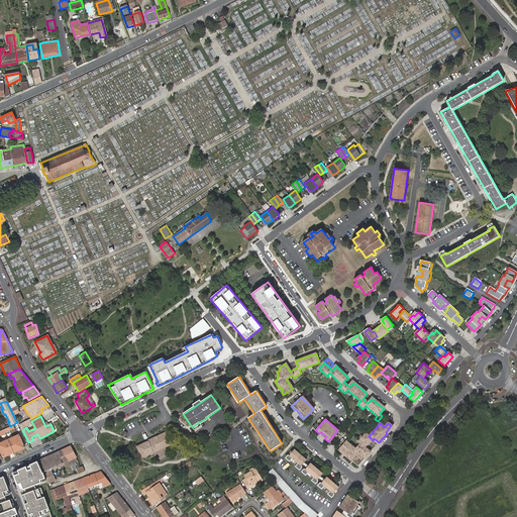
[(0,434),(14,428),(13,425),(0,431),(0,434)]
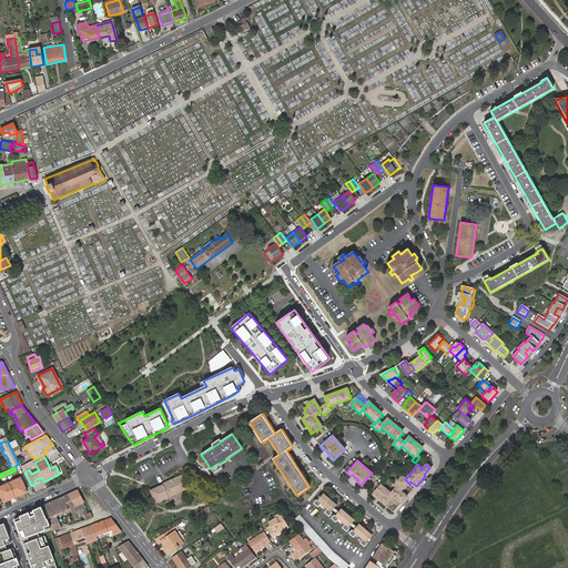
[(184,474),(150,490),(155,503),(190,487),(184,474)]
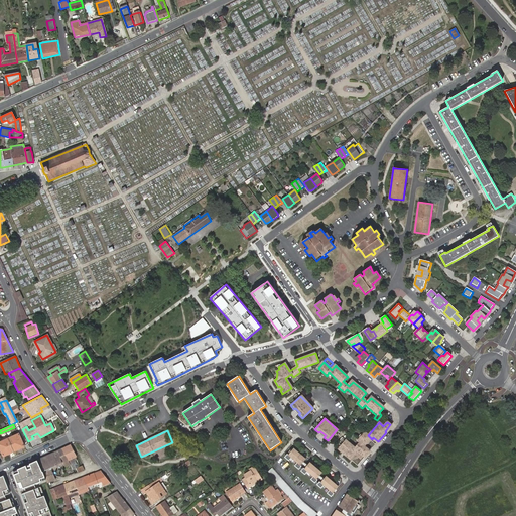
[(369,439),(375,444),(378,441),(373,437),(372,439),(368,435),(365,432),(364,434),(369,439)]
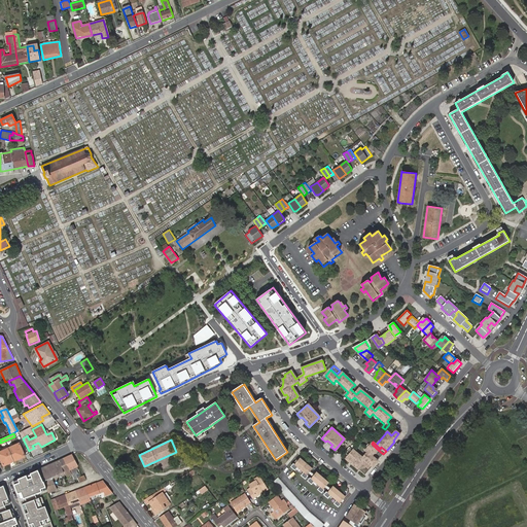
[(0,457),(4,465),(25,456),(19,444),(0,452),(0,457)]
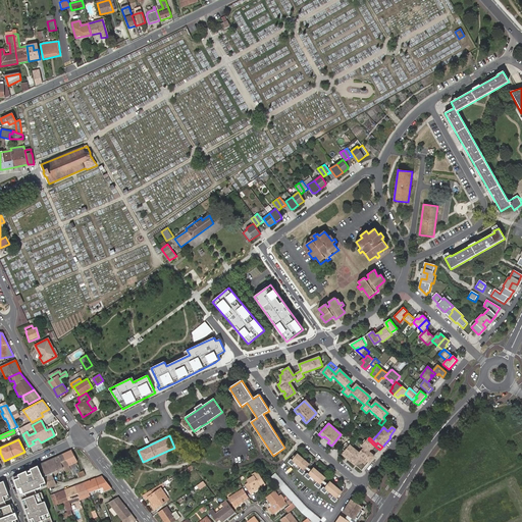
[(359,454),(349,446),(342,455),(346,458),(347,456),(350,458),(348,460),(354,465),(357,463),(363,463),(364,464),(367,461),(368,462),(373,457),(368,452),(373,445),(368,439),(367,440),(366,439),(363,441),(362,445),(362,446),(362,447),(364,448),(359,454)]
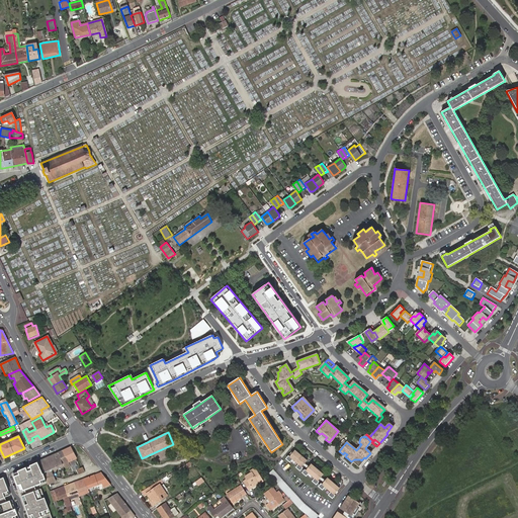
[(69,461),(75,458),(74,455),(75,455),(74,452),(72,452),(70,447),(63,450),(69,461)]
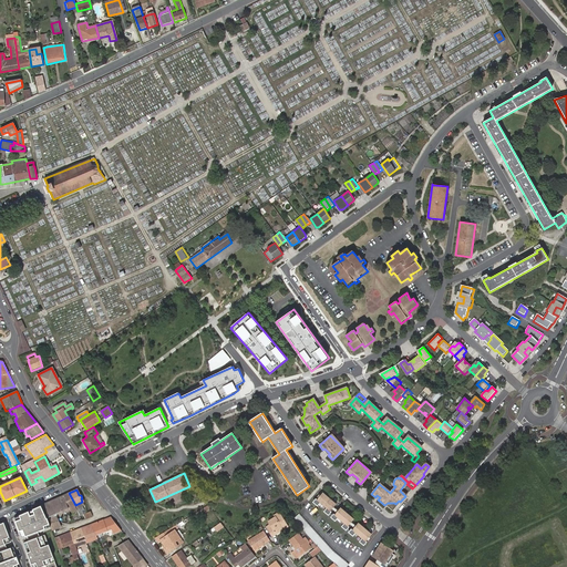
[(337,504),(331,500),(333,497),(329,494),(328,496),(322,492),(317,500),(316,498),(312,502),(318,506),(318,505),(325,511),(323,512),(328,515),(331,512),(330,511),(337,504)]
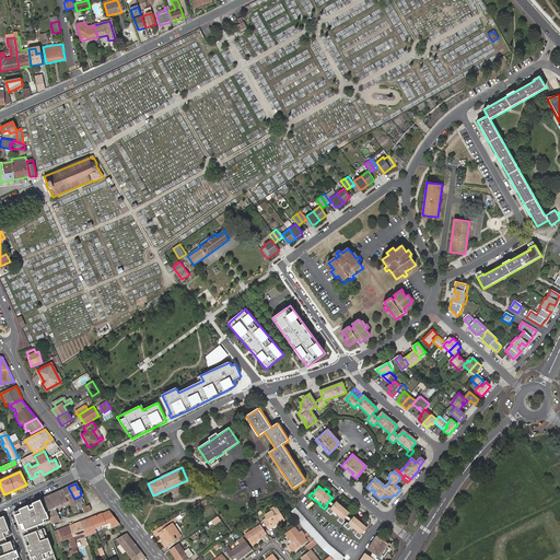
[(74,499),(68,487),(41,499),(47,512),(50,521),(51,524),(61,521),(56,508),(72,500),(72,502),(76,501),(74,499)]
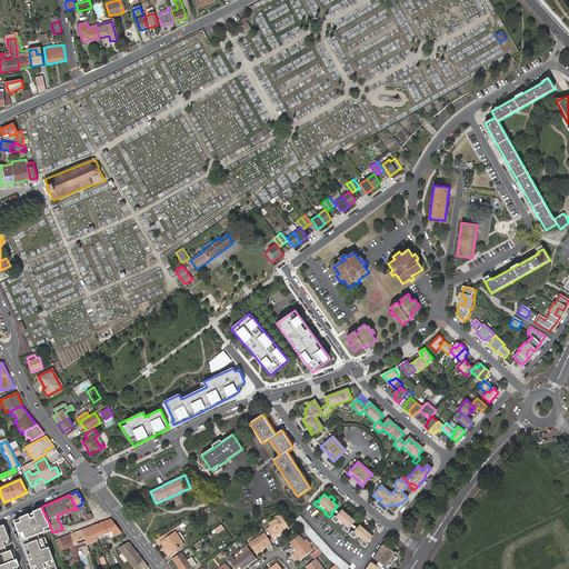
[(51,529),(41,507),(15,520),(22,539),(28,538),(31,543),(25,547),(32,568),(57,568),(45,538),(39,540),(37,535),(51,529)]
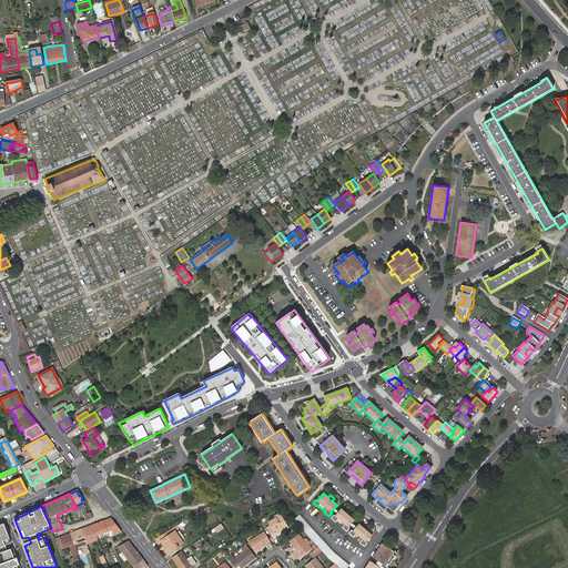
[(351,516),(352,514),(347,510),(346,513),(342,508),(335,516),(334,515),(331,518),(335,523),(336,521),(343,527),(342,527),(347,531),(350,528),(348,527),(355,519),(351,516)]
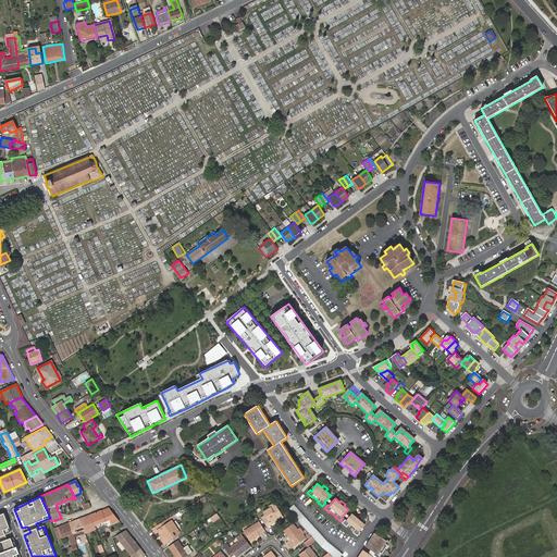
[(283,517),(274,504),(270,506),(271,508),(263,512),(265,516),(262,518),(268,527),(271,524),(270,521),(276,517),(277,520),(283,517)]
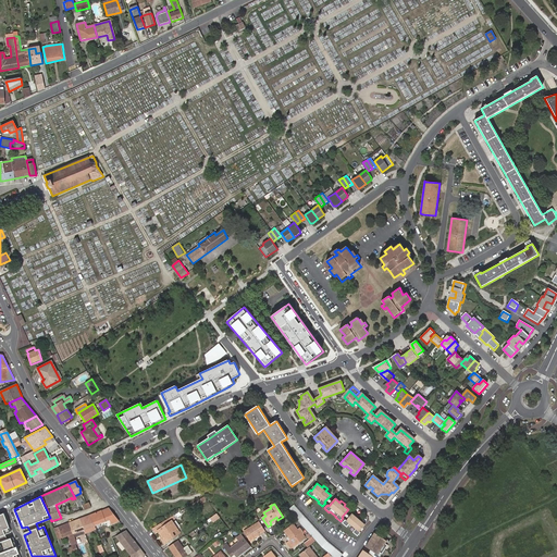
[(297,520),(310,536),(316,541),(329,553),(332,556),(333,556),(339,556),(343,555),(327,542),(294,505),(288,509),(297,520)]
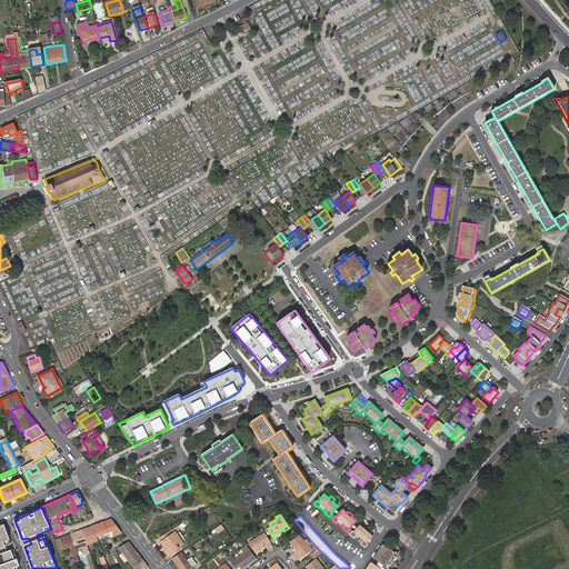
[(111,518),(92,526),(97,537),(102,535),(112,531),(113,535),(121,531),(111,518)]
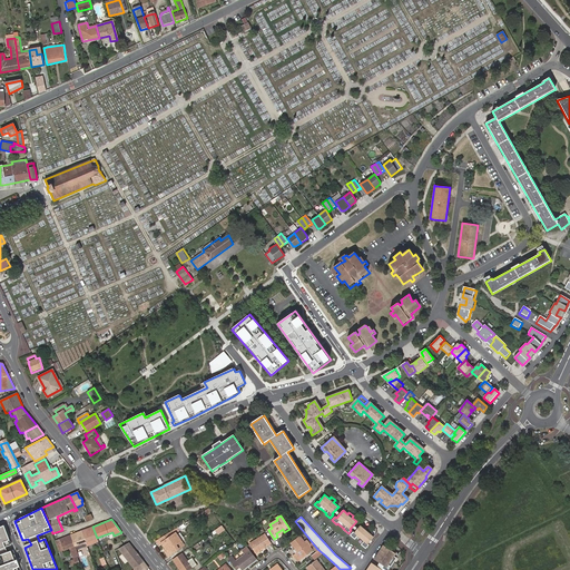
[(0,527),(0,569),(20,569),(13,550),(7,552),(5,548),(11,546),(5,526),(0,527)]
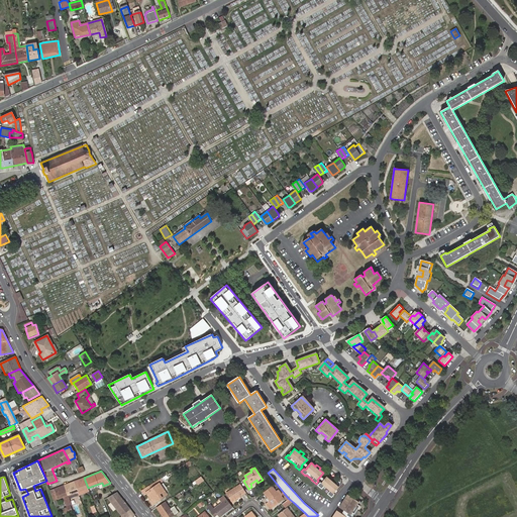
[(204,481),(201,477),(196,481),(198,485),(204,481)]
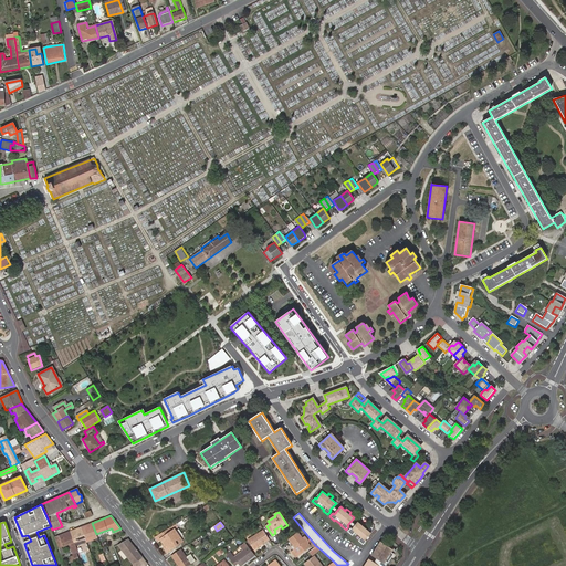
[(365,540),(371,533),(367,528),(368,527),(364,524),(363,525),(358,522),(352,528),(350,527),(347,532),(353,535),(359,540),(358,541),(364,545),(367,541),(365,540)]
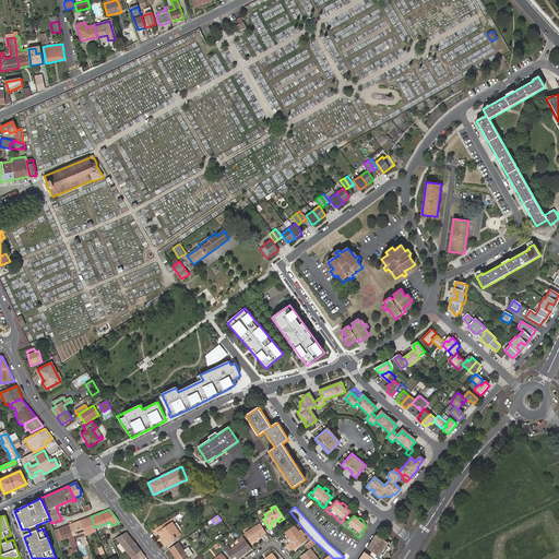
[(95,527),(91,516),(80,520),(84,532),(94,527),(95,527)]
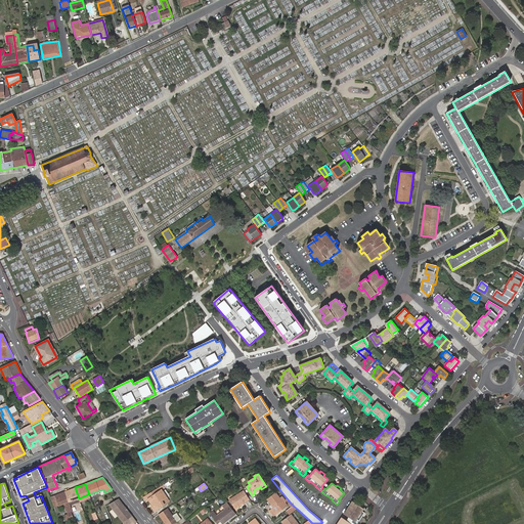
[(64,491),(70,507),(81,503),(80,501),(79,498),(75,487),(64,491)]
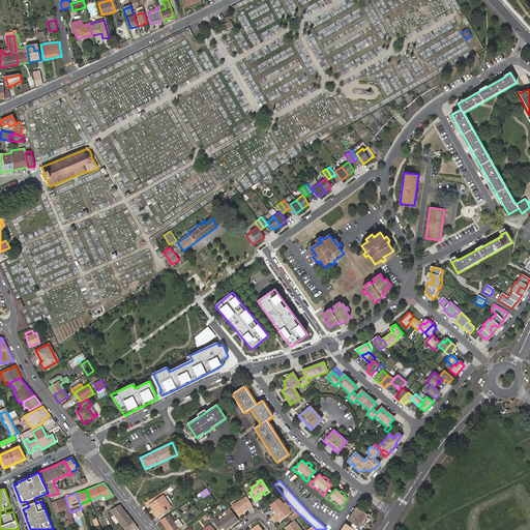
[(155,517),(171,506),(164,496),(162,497),(159,494),(146,502),(149,507),(151,505),(155,511),(153,512),(155,517)]
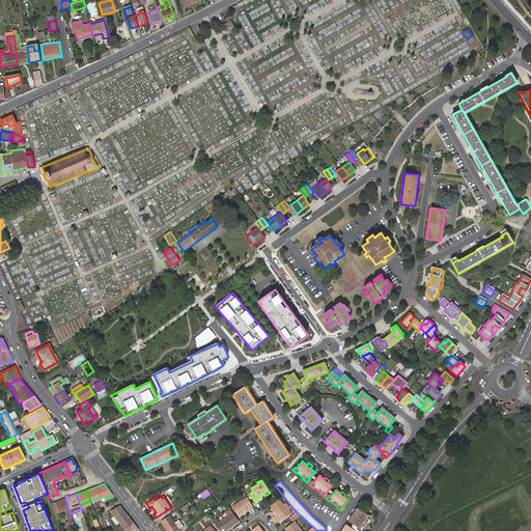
[(236,514),(252,505),(248,497),(232,506),(236,514)]
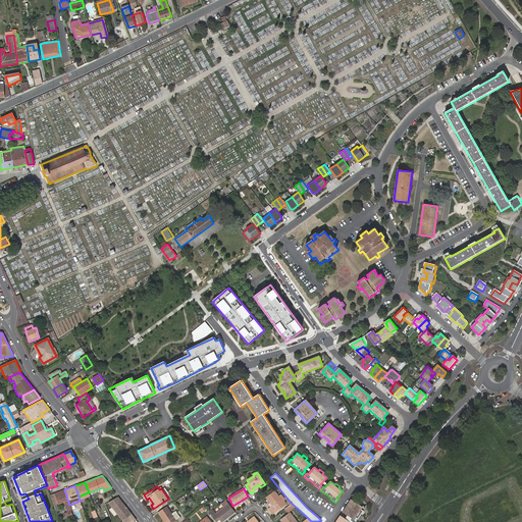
[(53,502),(54,506),(57,505),(63,502),(66,512),(71,510),(69,505),(64,489),(50,496),(53,502)]
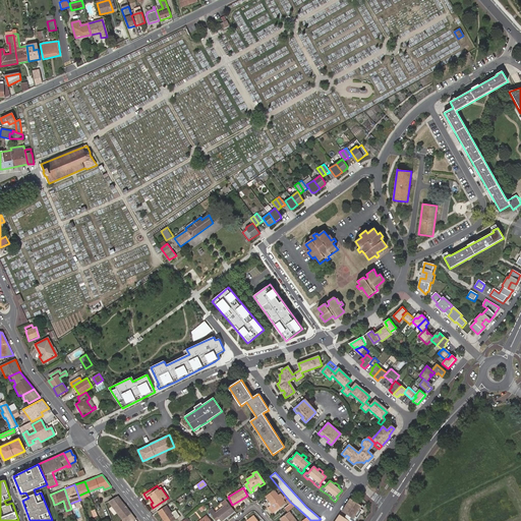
[(267,508),(271,513),(283,504),(273,489),(265,496),(271,505),(267,508)]
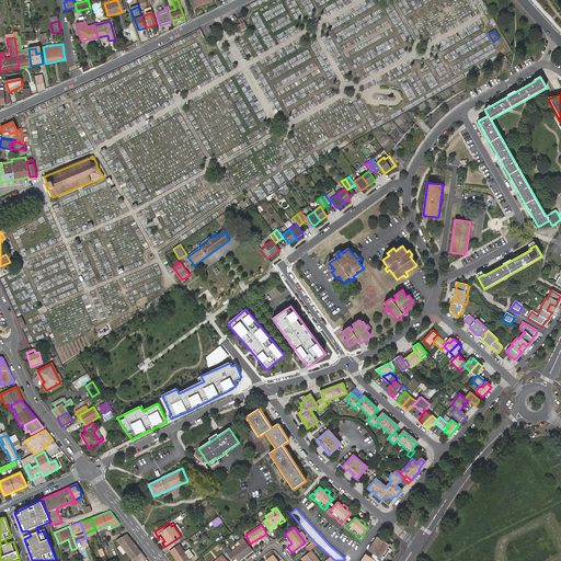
[(117,539),(122,545),(130,537),(127,533),(117,539)]
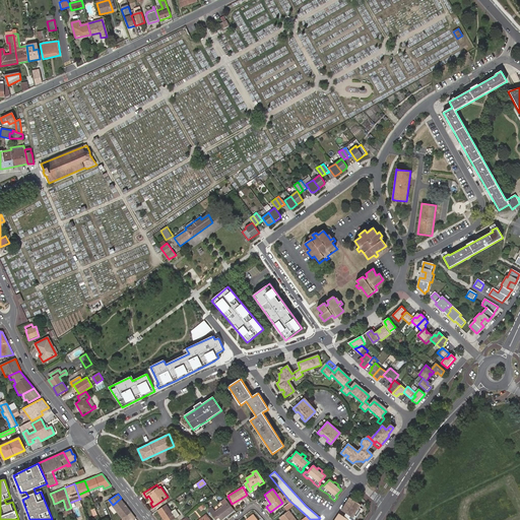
[(349,497),(340,510),(352,518),(354,516),(356,517),(363,509),(360,507),(362,505),(356,502),(356,501),(356,500),(352,498),(351,499),(349,497)]
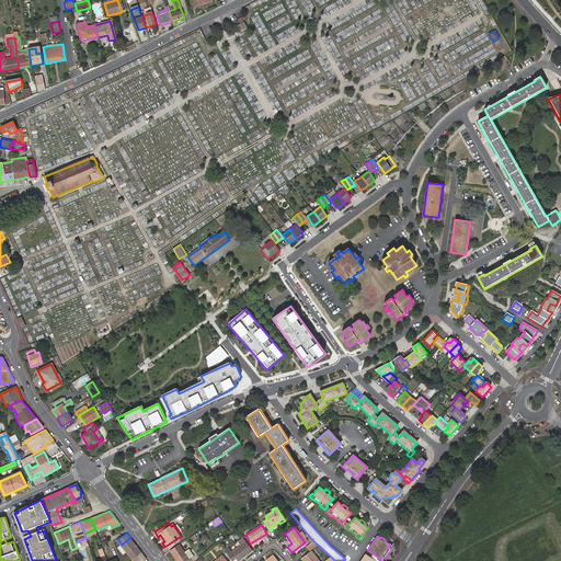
[(122,545),(133,559),(141,552),(130,537),(122,545)]
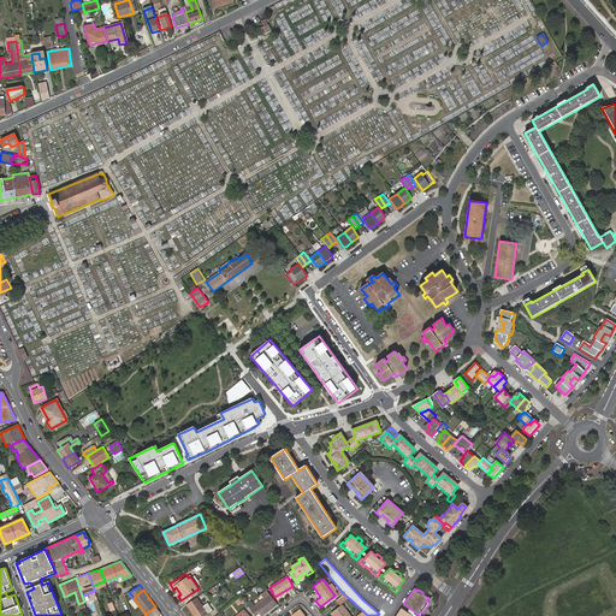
[(250,602),(247,605),(255,615),(259,612),(260,615),(261,615),(266,612),(265,611),(271,605),(272,608),(277,604),(267,591),(261,596),(265,599),(254,608),(250,602)]
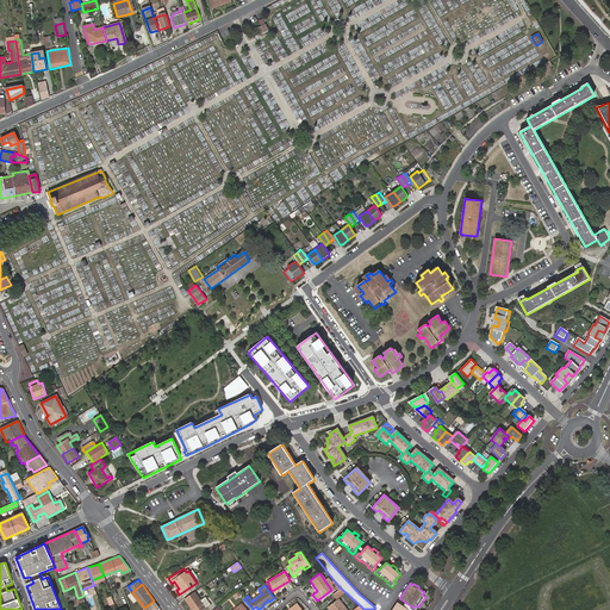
[(340,587),(334,592),(335,592),(337,597),(329,604),(334,609),(349,609),(350,609),(340,595),(346,592),(340,587)]
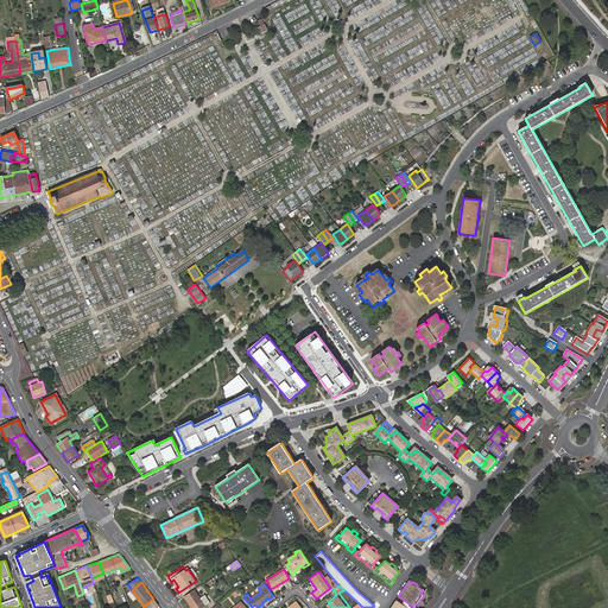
[(198,597),(192,589),(182,596),(191,607),(190,607),(200,607),(204,605),(198,597)]
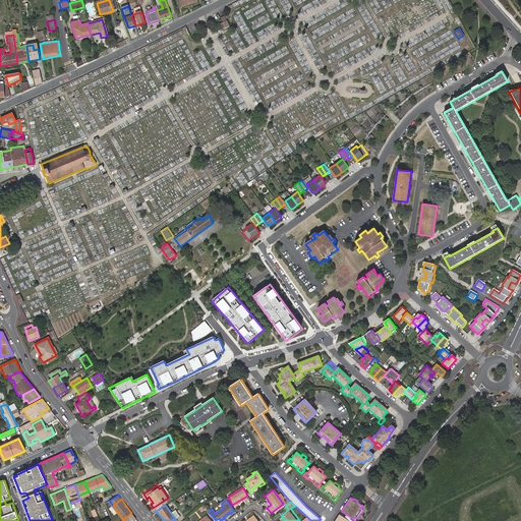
[(349,520),(350,518),(338,511),(334,517),(340,520),(349,520)]
